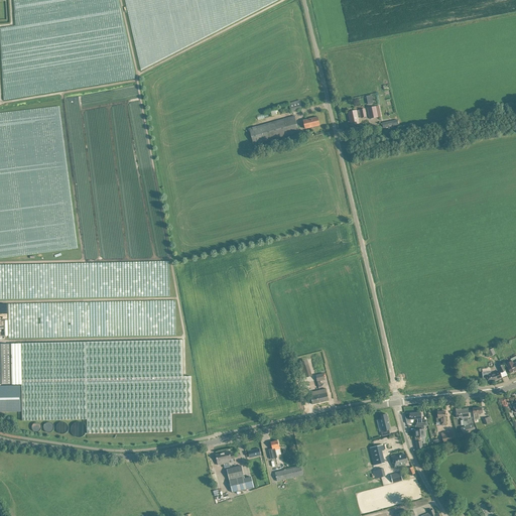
[(289,103),(291,111),(302,108),(300,100),(289,103)]
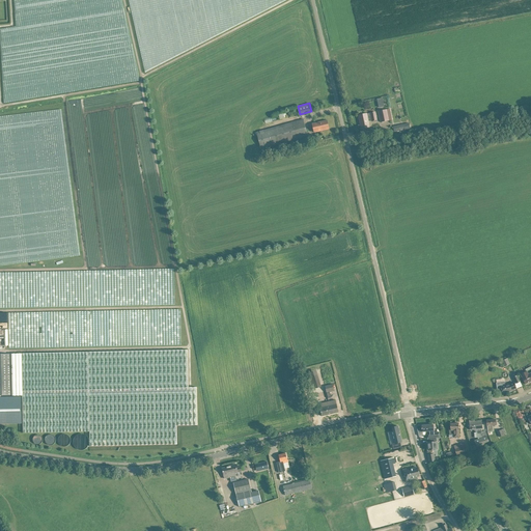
[(390,109),(379,111),(381,122),(392,119),(390,109)]
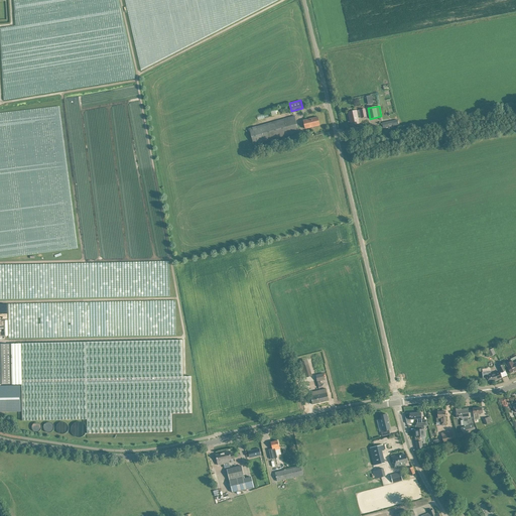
[(349,112),(351,125),(354,124),(354,125),(355,125),(355,124),(359,123),(358,118),(362,117),(362,118),(367,117),(365,109),(349,112)]
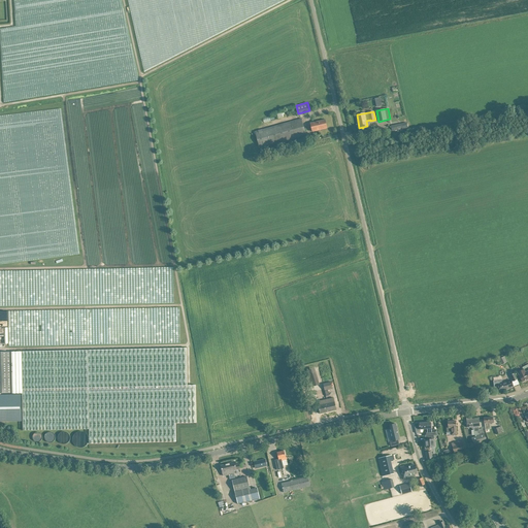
[(255,131),(260,149),(306,135),(301,118),(255,131)]
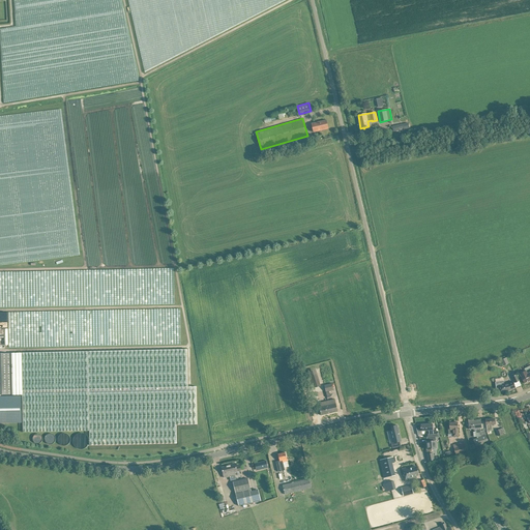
[(312,123),(314,133),(328,128),(326,120),(312,123)]
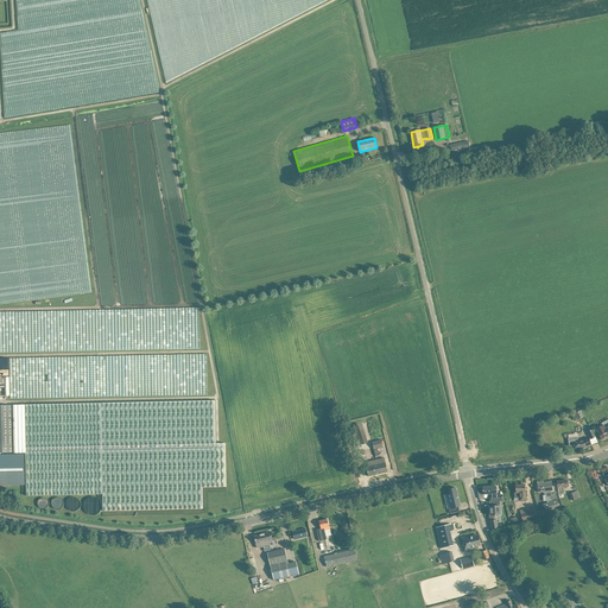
[(468,141),(450,145),(451,151),(458,150),(458,149),(463,147),(463,149),(469,147),(468,141)]
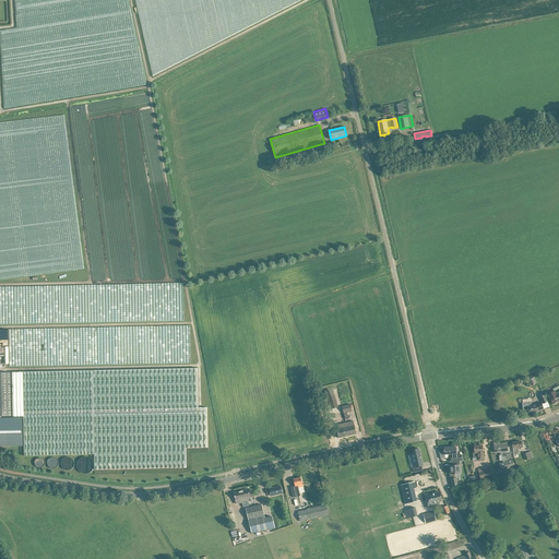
[(198,368),(93,370),(23,372),(12,372),(0,372),(0,416),(23,416),(24,455),(94,454),(95,470),(187,467),(186,448),(209,448),(207,407),(202,407),(199,407),(198,368)]
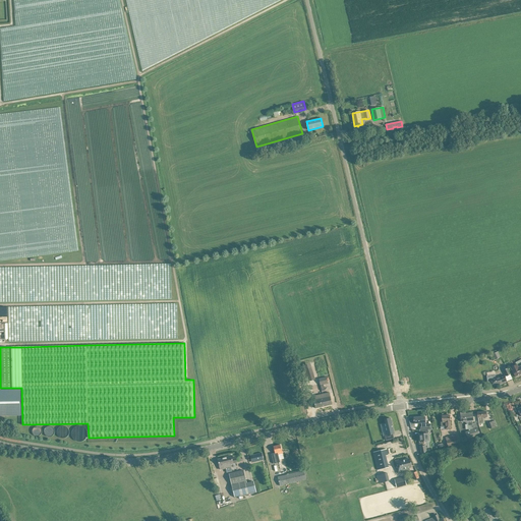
[(495,359),(501,356),(498,351),(491,354),(495,359)]
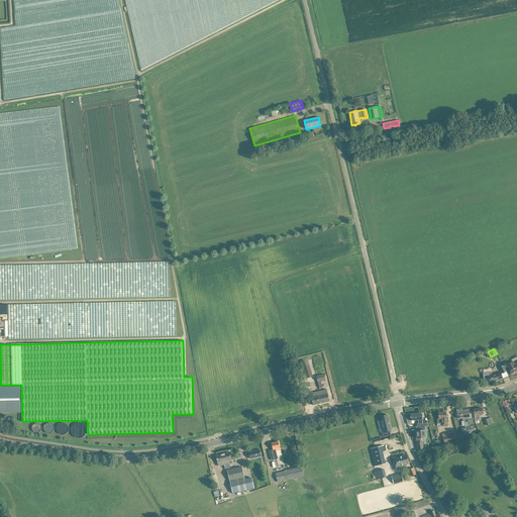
[(308,360),(297,364),(301,380),(313,377),(308,360)]
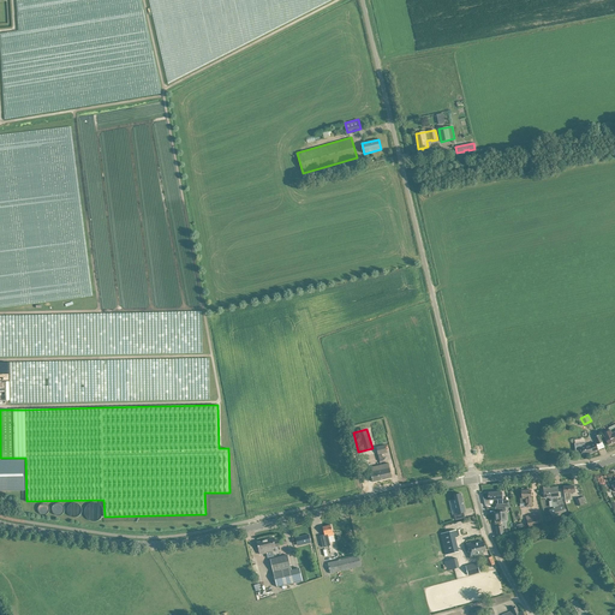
[(603,434),(605,440),(608,445),(614,441),(614,431),(611,434),(610,430),(603,434)]
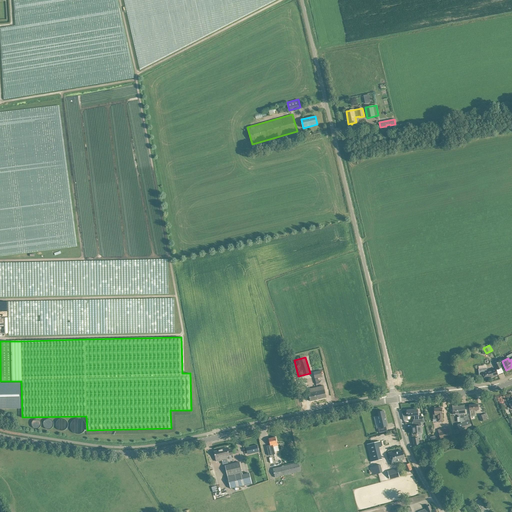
[(490,370),(487,371),(487,368),(479,369),(479,376),(483,376),(483,378),(491,377),(498,375),(496,368),(490,370)]
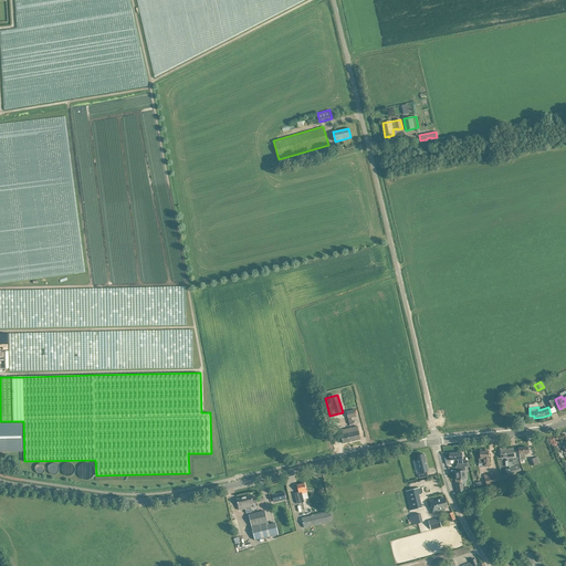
[(346,411),(348,418),(356,417),(355,409),(346,411)]
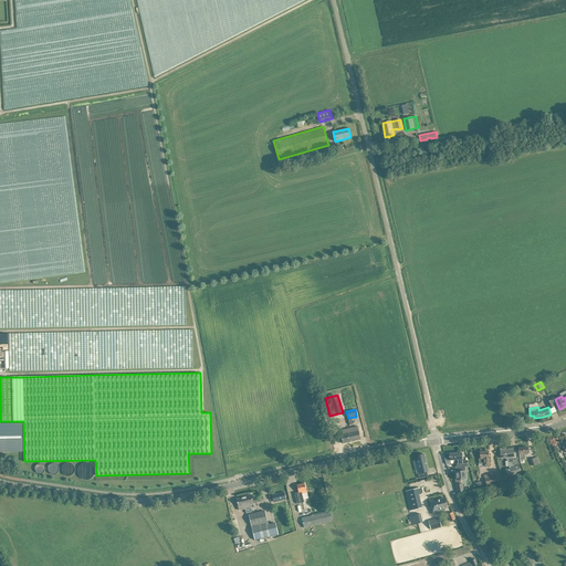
[(0,451),(23,451),(22,422),(0,422),(0,451)]
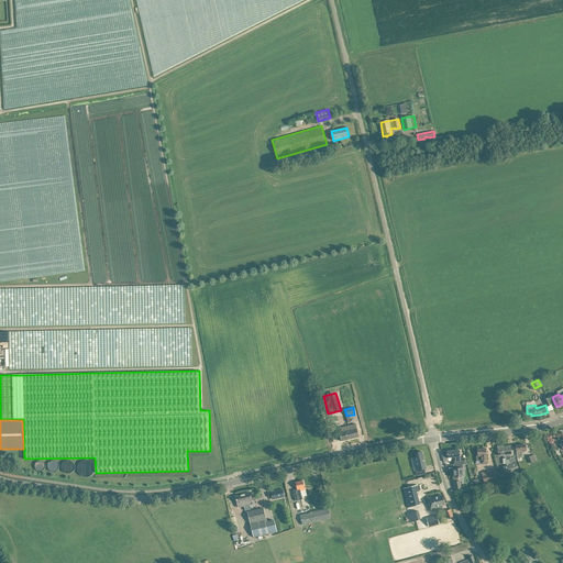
[(341,441),(351,439),(359,437),(356,424),(349,426),(340,428),(341,432),(339,432),(340,435),(341,441)]
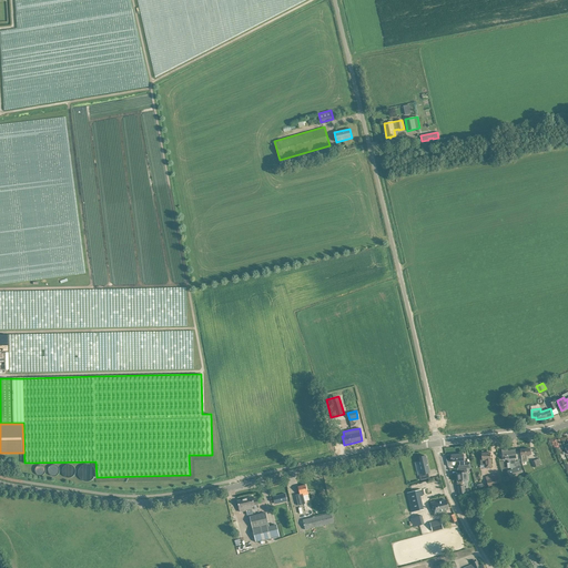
[(520,449),(521,455),(521,463),(527,462),(527,455),(530,455),(529,448),(520,449)]
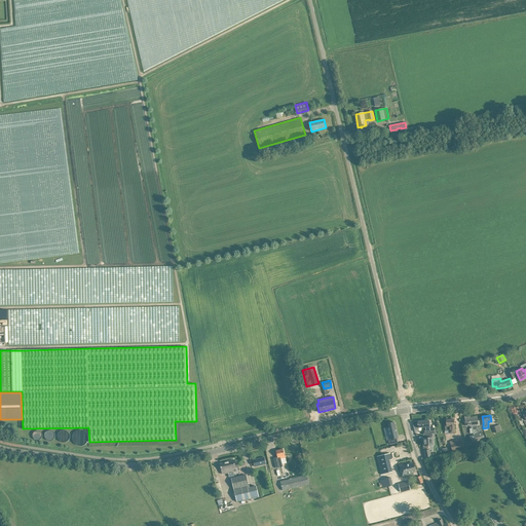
[(472,428),(473,428),(474,436),(471,437),(472,441),(484,437),(481,426),(477,427),(477,424),(478,424),(477,417),(470,418),(470,417),(464,417),(465,425),(470,425),(470,426),(472,428)]
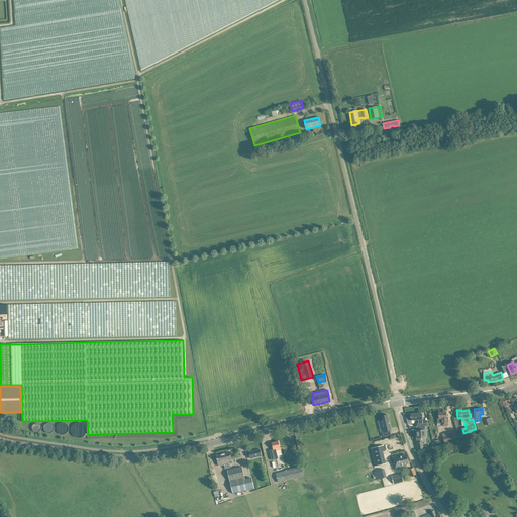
[(438,412),(439,418),(437,419),(437,423),(441,423),(444,423),(444,425),(447,425),(446,412),(438,412)]
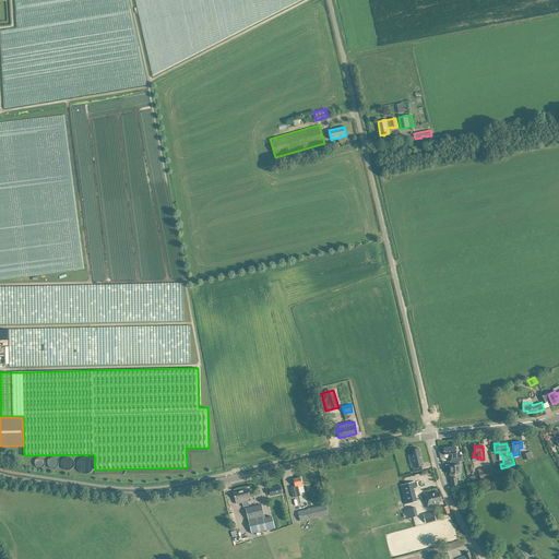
[(450,462),(453,462),(460,462),(464,461),(463,455),(456,455),(456,447),(448,448),(448,447),(444,448),(443,448),(444,454),(449,454),(449,462),(450,462)]
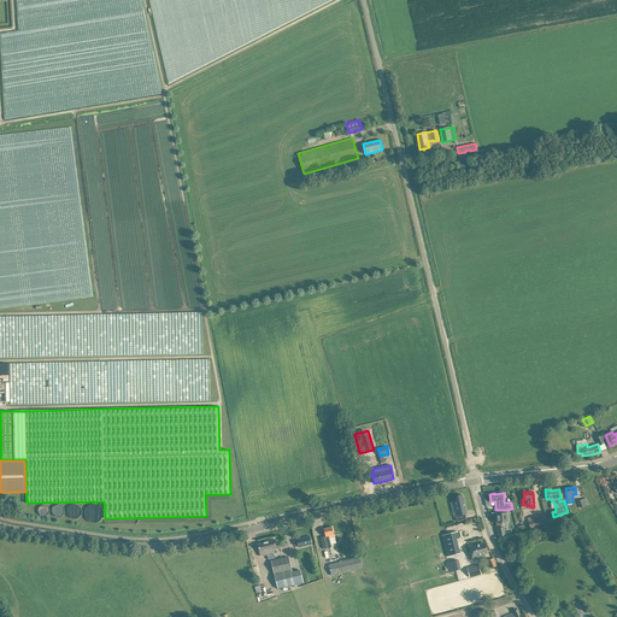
[(457,501),(456,501),(459,516),(457,516),(458,522),(466,519),(465,515),(466,513),(464,504),(463,495),(456,497),(457,501)]
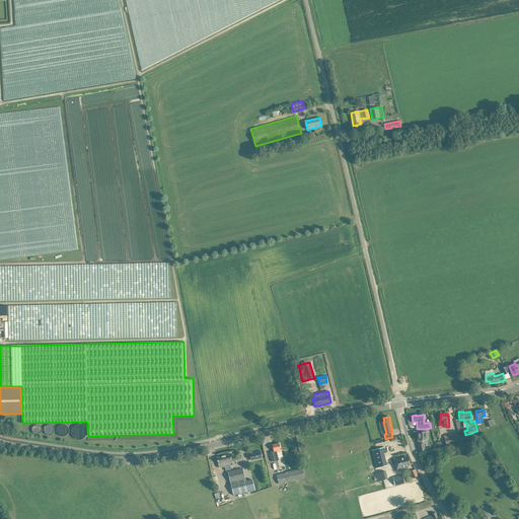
[(486,422),(488,427),(495,425),(493,419),(486,422)]
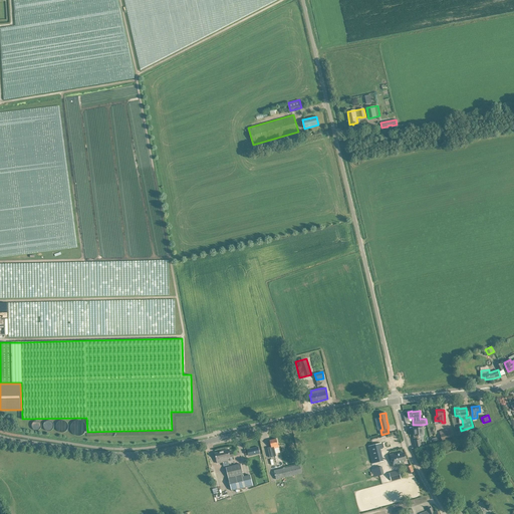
[(424,434),(423,425),(417,425),(414,425),(414,428),(414,436),(418,436),(419,436),(422,436),(424,434)]
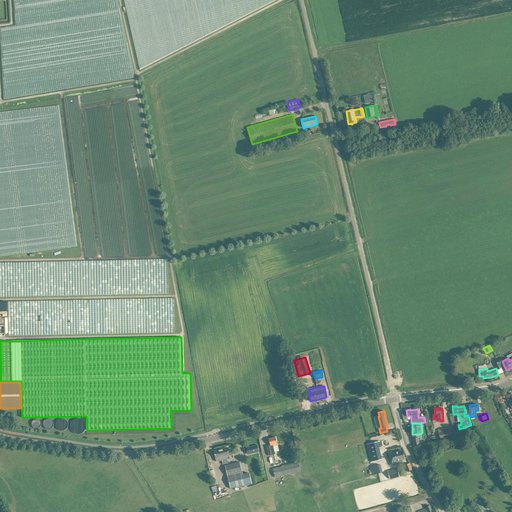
[(450,436),(449,431),(438,434),(440,439),(450,436)]
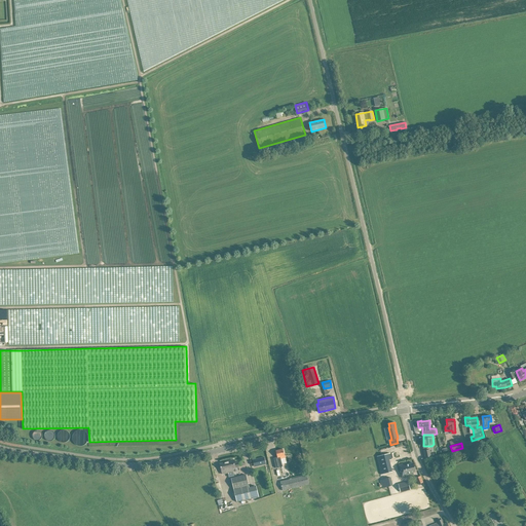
[(273,458),(275,463),(276,468),(283,466),(280,459),(286,458),(285,454),(284,449),(276,451),(277,457),(273,458)]
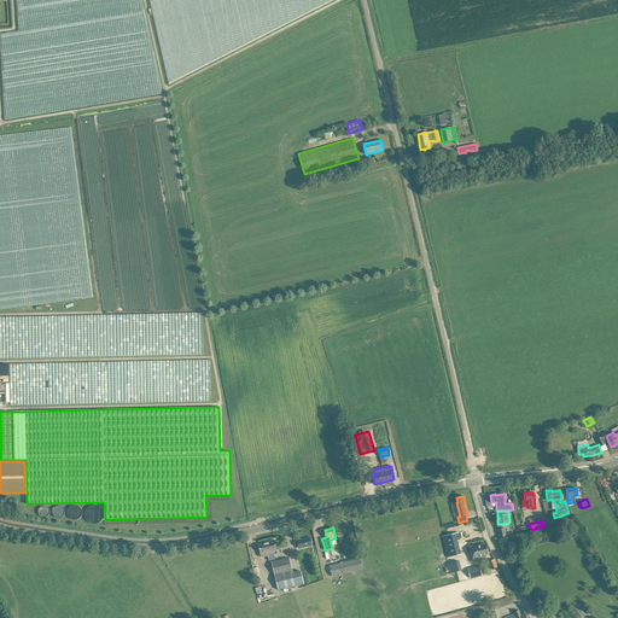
[(459,532),(443,536),(448,558),(461,554),(458,541),(461,540),(460,536),(459,532)]
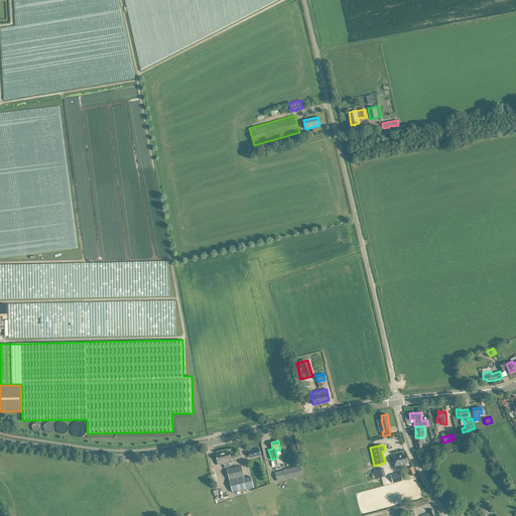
[(250,458),(261,456),(259,448),(248,450),(250,458)]
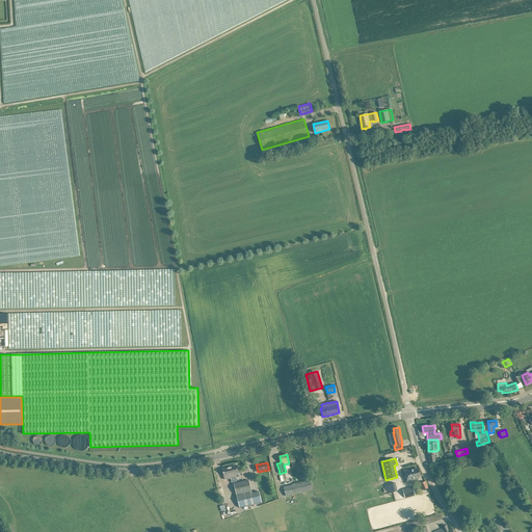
[(231,478),(232,482),(237,481),(236,477),(235,474),(238,473),(242,472),(241,467),(237,468),(237,466),(229,468),(231,478)]
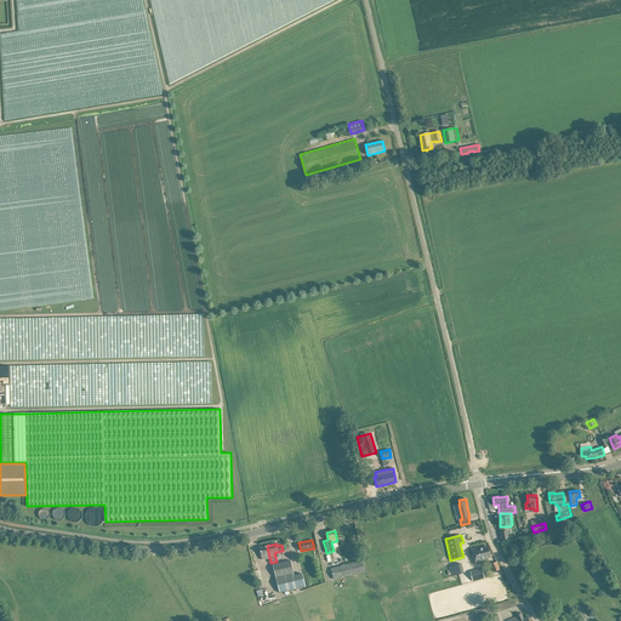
[(472,550),(476,563),(485,560),(484,557),(490,556),(488,547),(482,548),(482,547),(479,548),(479,547),(472,550)]
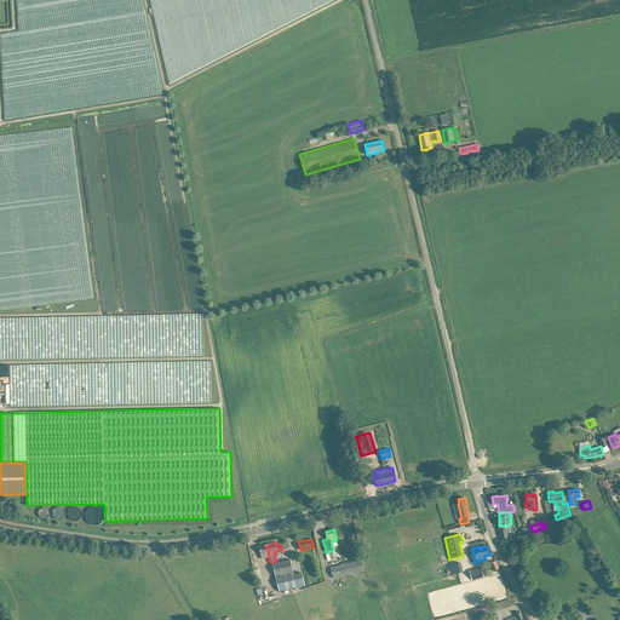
[(293,574),(291,560),(273,563),(280,591),(305,585),(302,573),(293,574)]
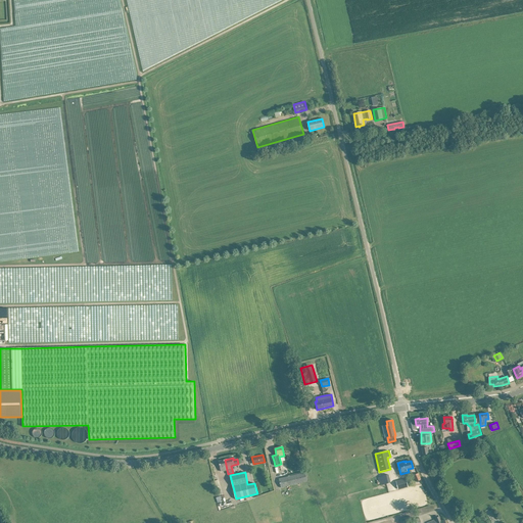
[(283,477),(279,478),(281,488),(291,485),(295,484),(307,481),(305,472),(288,476),(283,477)]
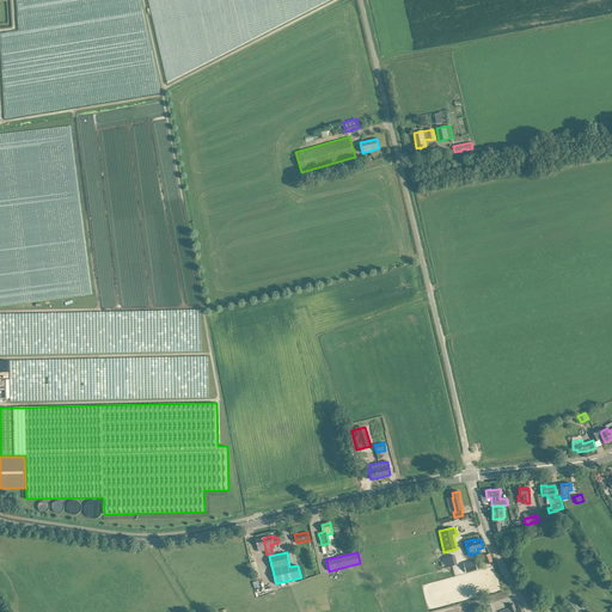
[(454,555),(444,558),(446,568),(457,565),(454,555)]
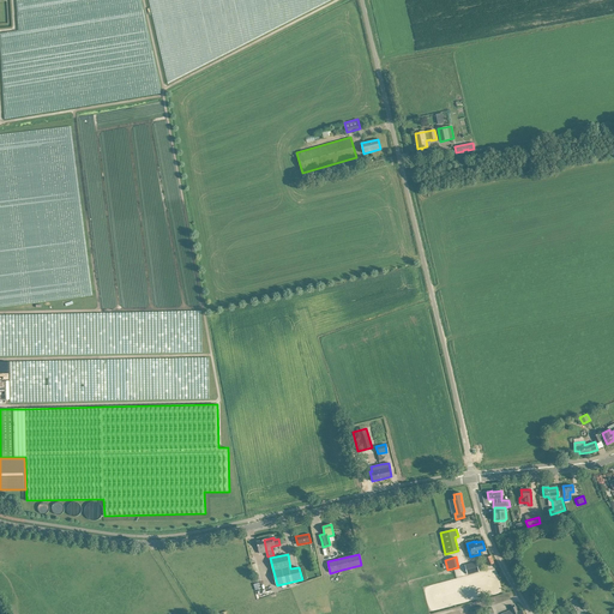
[(468,575),(479,571),(476,561),(465,565),(468,575)]
